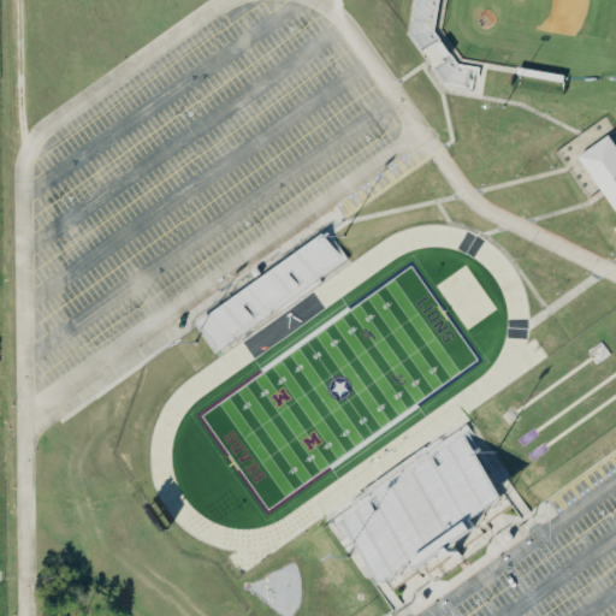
[(421,48),(410,34),(416,0),(434,0),(428,29),(436,37),(421,48)]
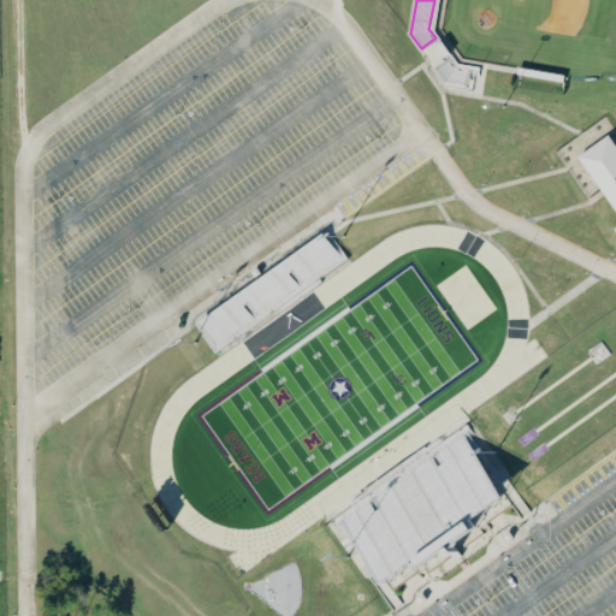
[(560,88),(561,76),(515,69),(513,81),(560,88)]
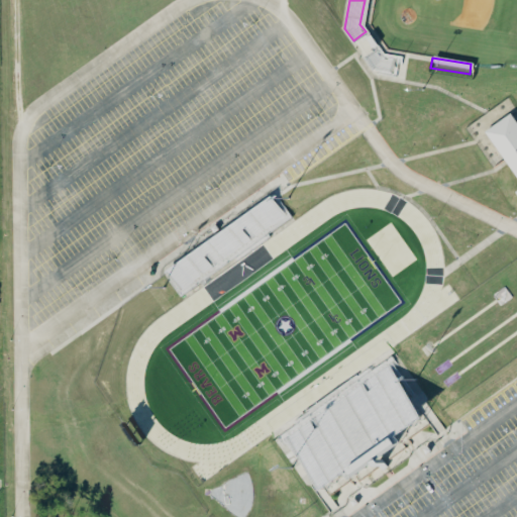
[(516,195),(514,191),(516,188),(516,179),(483,131),(509,113),(516,124),(516,195)]
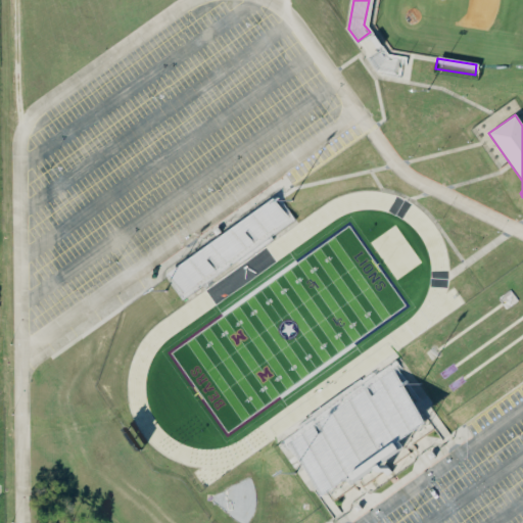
[(290,221),(274,198),(168,275),(183,297),(200,285),(269,236),(290,221)]
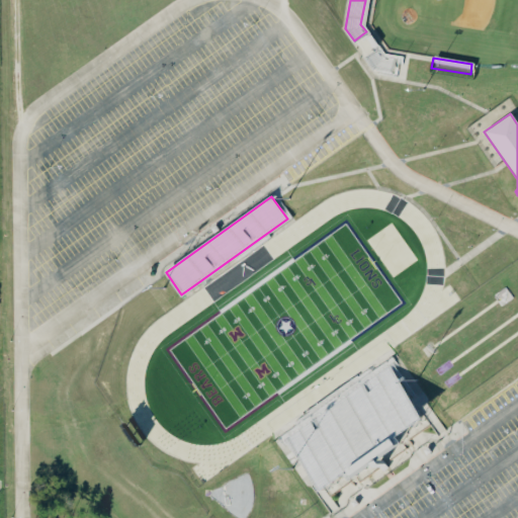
[(404,448),(402,444),(428,424),(410,397),(413,395),(386,358),(371,369),(355,380),(340,393),(323,404),(309,415),(294,425),(279,436),(305,472),(308,470),(328,497),(354,477),(357,482),(378,466),(381,470),(386,467),(382,462),(404,448)]
